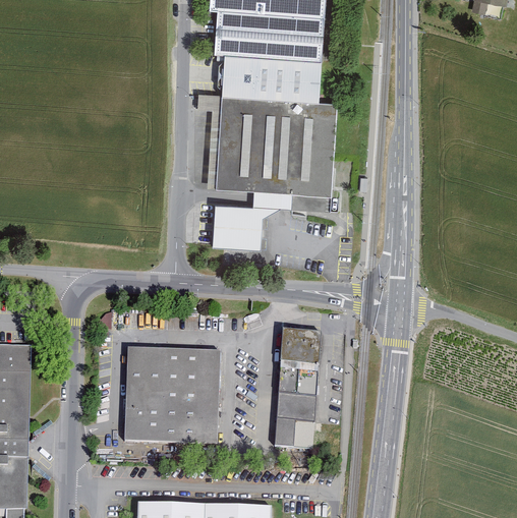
[(223,90),(320,98),(326,0),(209,0),(209,7),(217,8),(214,53),(225,54),(223,90)]
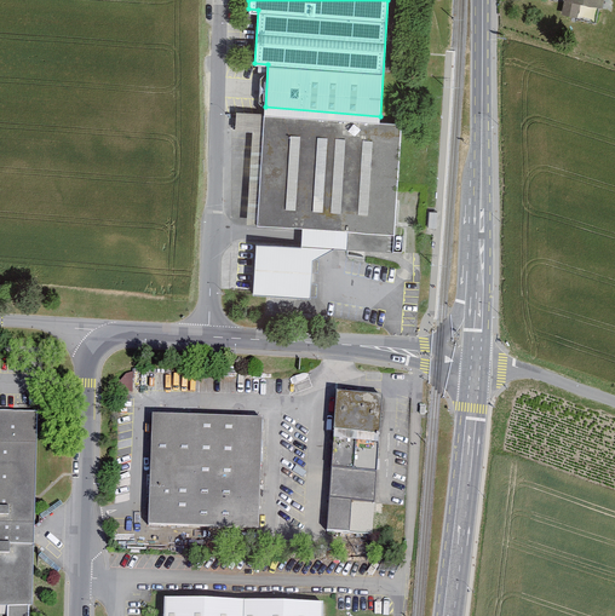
[(562,0),(559,11),(574,15),(578,1),(601,6),(602,0),(562,0)]
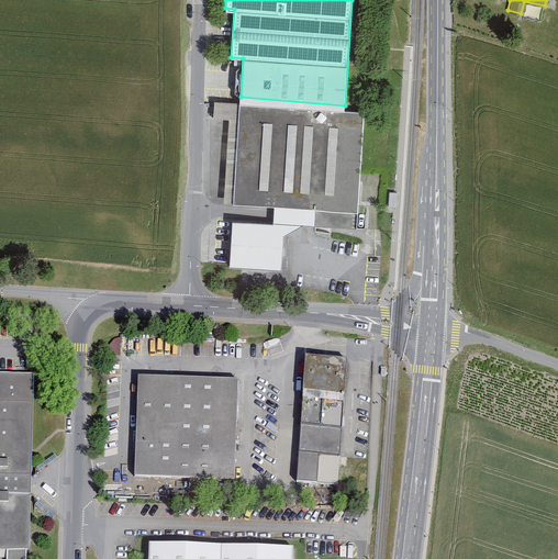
[(363,108),(345,105),(241,97),(229,261),(282,266),(285,232),(303,220),(354,224),(363,108)]
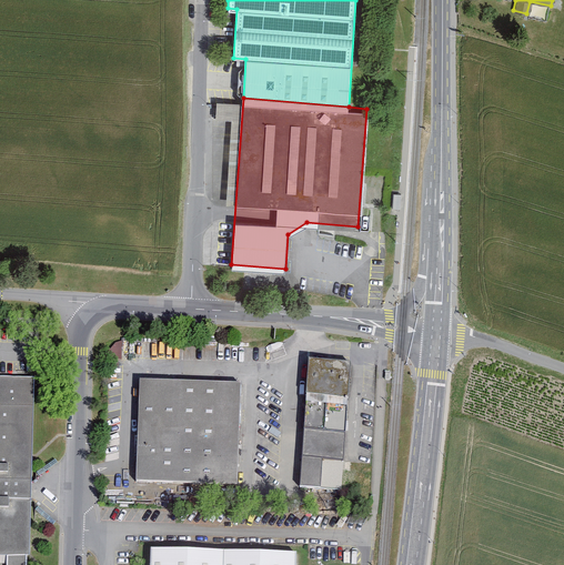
[(350,360),(309,357),(301,483),(342,485),(350,360)]
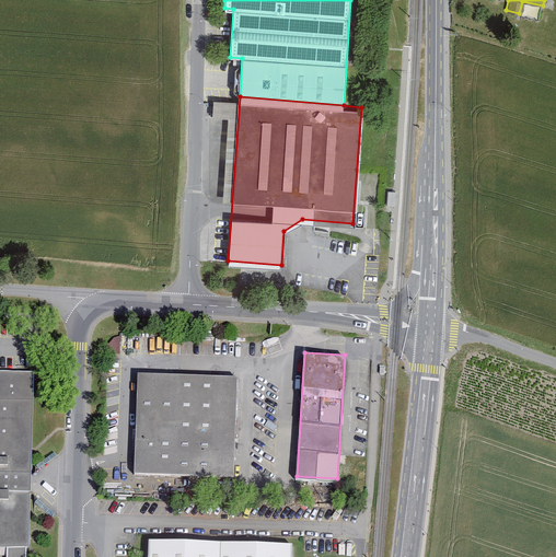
[(30,370),(0,369),(0,541),(27,542),(30,370)]
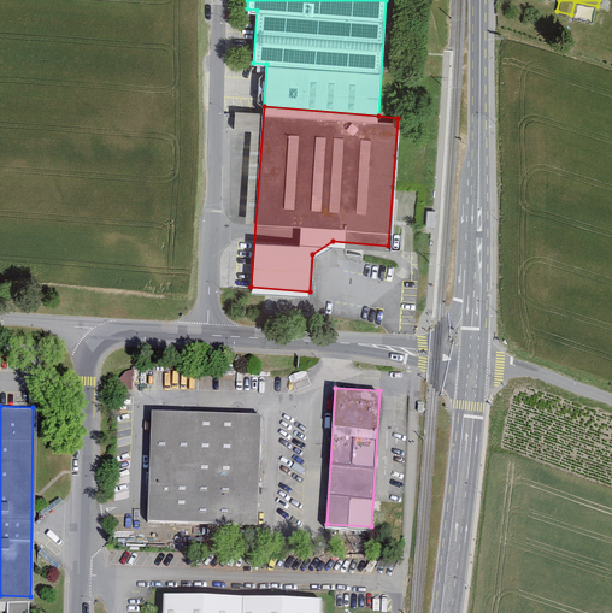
[(259,412),(152,410),(149,518),(258,520),(259,412)]
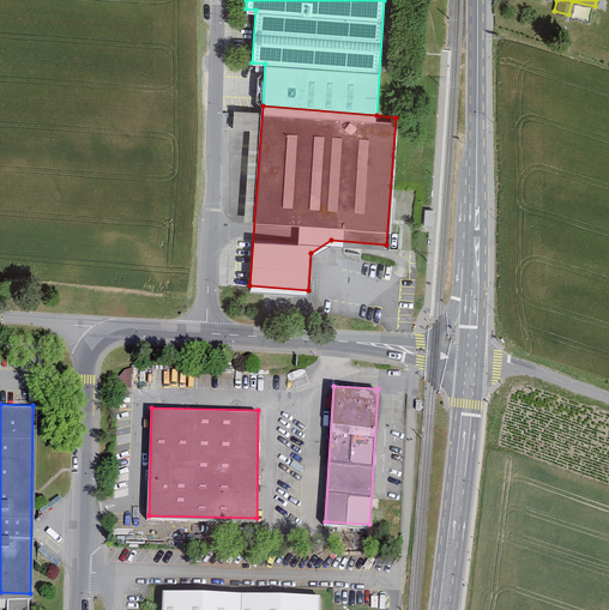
[(317,609),(318,595),(162,590),(161,609),(317,609)]
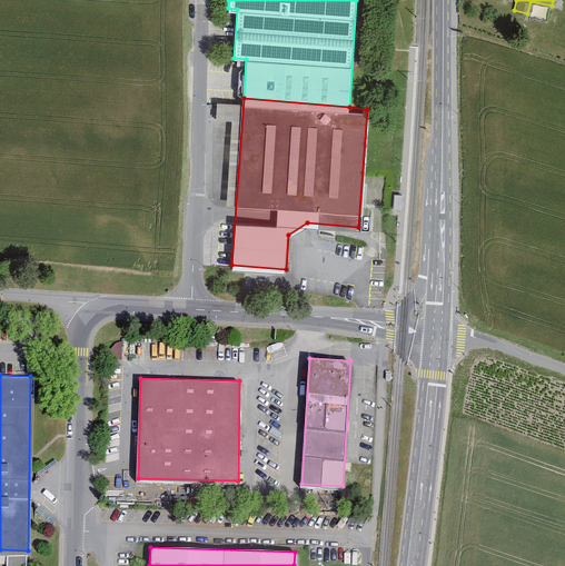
All buildings are outlined.
